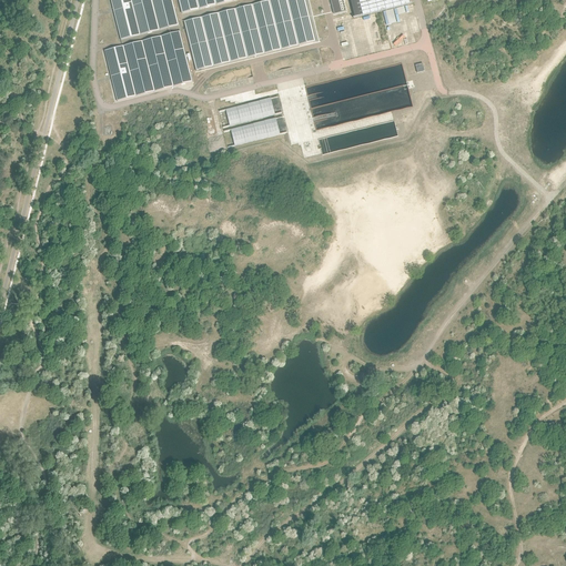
[(109,0),(119,38),(177,23),(171,0),(109,0)]
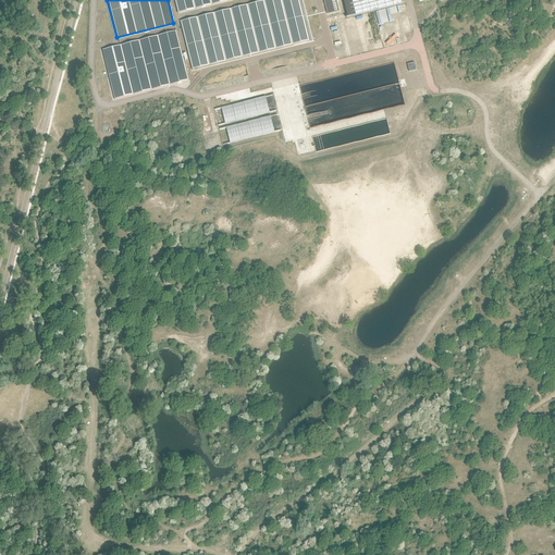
[(173,0),(176,11),(222,0),(173,0)]
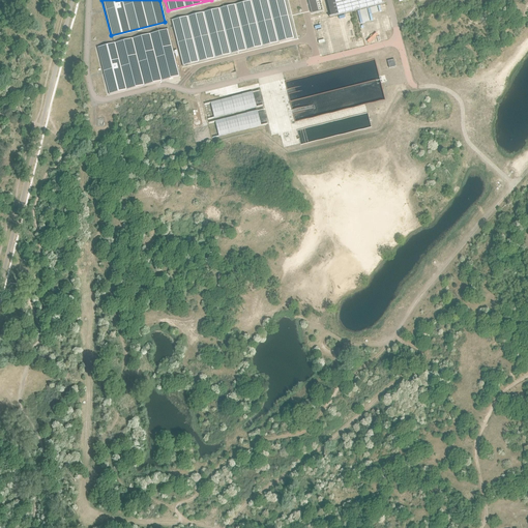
[(243,0),(170,19),(181,64),(292,36),(287,12),(284,0),(243,0)]
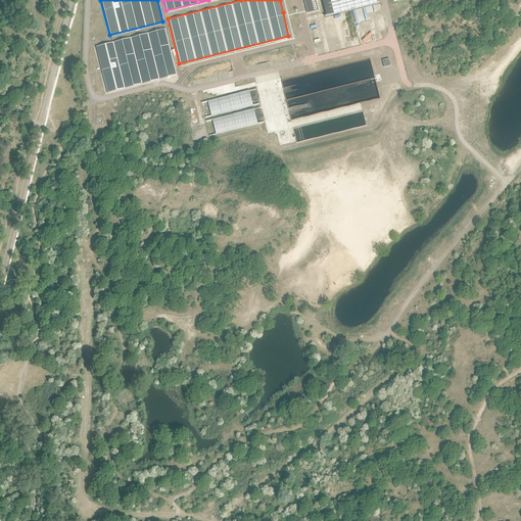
[(302,0),(305,11),(317,9),(315,0),(302,0)]
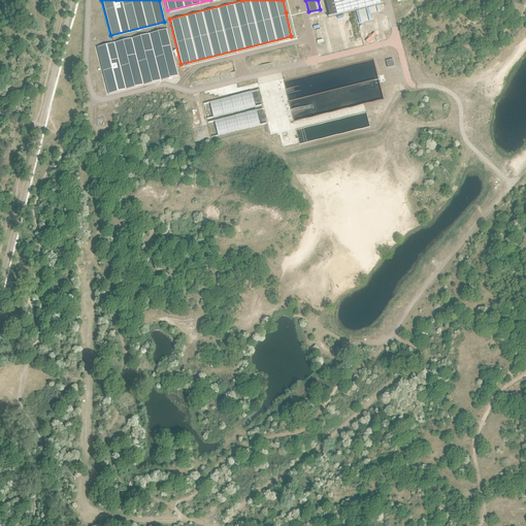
[(324,0),(328,14),(326,14),(327,15),(354,8),(376,3),(381,2),(381,1),(379,1),(379,0),(324,0)]
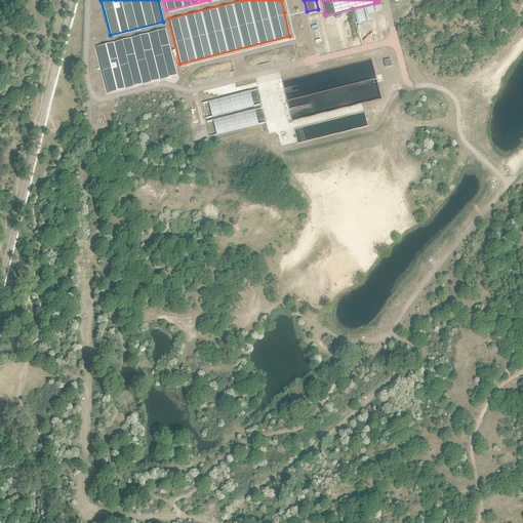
[(374,3),(352,8),(355,21),(367,17),(366,13),(376,10),(374,3)]
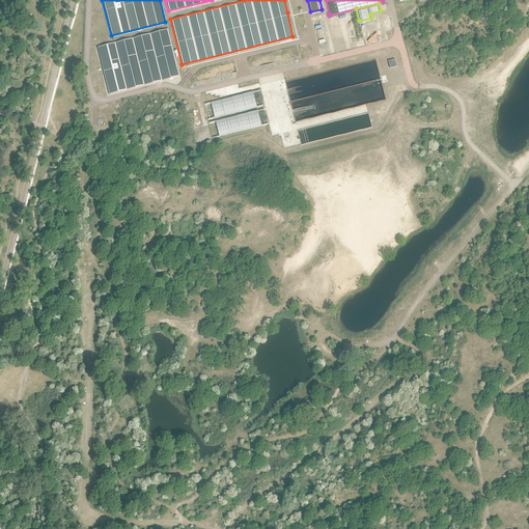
[(322,25),(313,26),(317,43),(326,40),(322,25)]
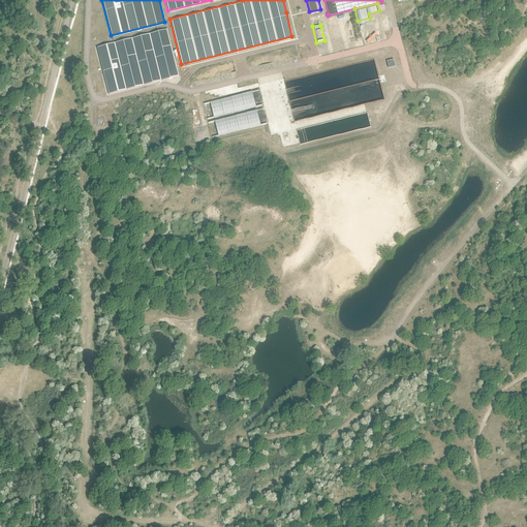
[(165,27),(141,33),(95,45),(107,92),(178,74),(165,27)]
